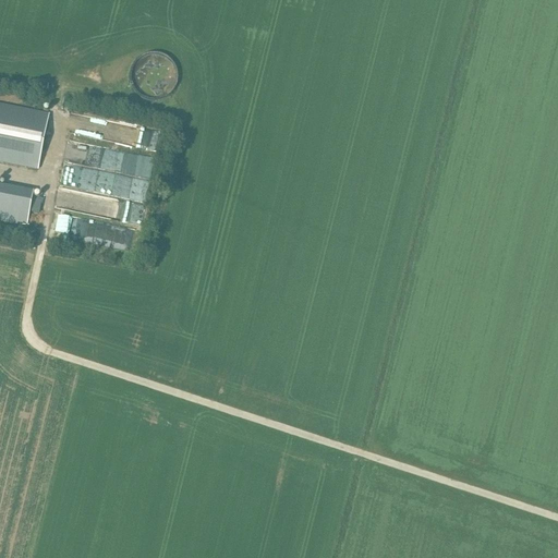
[(179,85),(159,51),(131,68),(150,102),(179,85)]
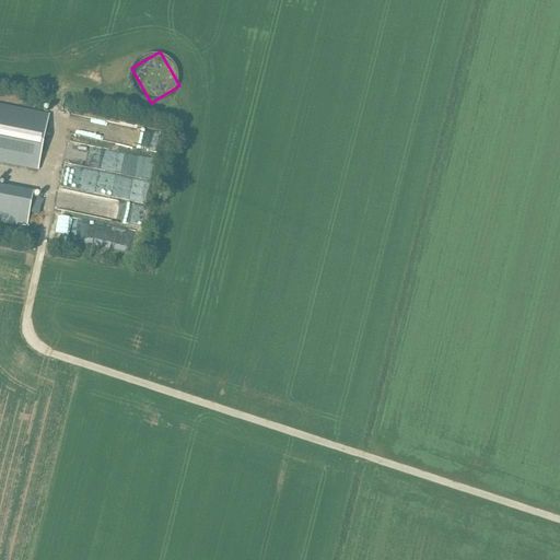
[(49,115),(0,105),(0,162),(38,170),(49,115)]
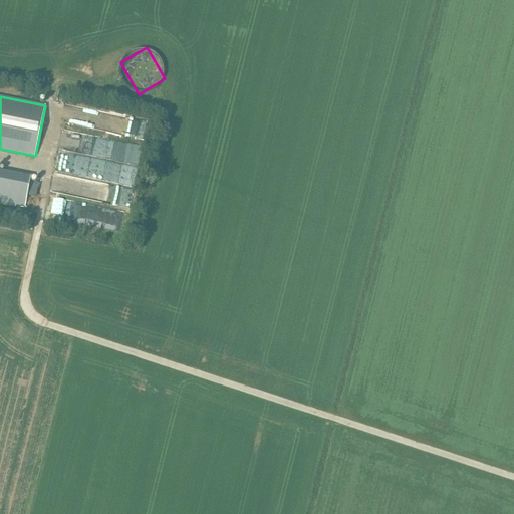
[(124,117),(67,103),(63,120),(120,134),(124,117)]
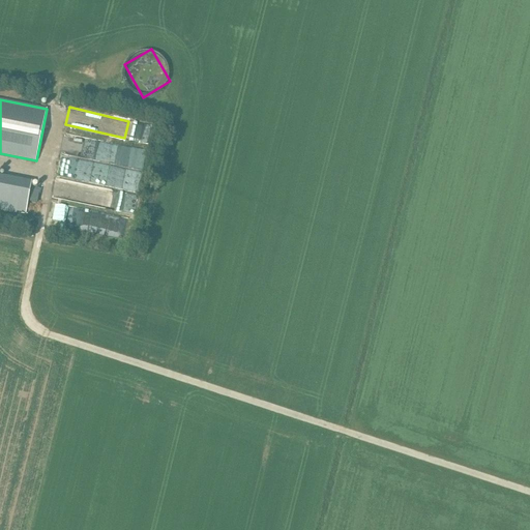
[(0,210),(15,213),(16,211),(26,213),(32,182),(0,175),(0,210)]
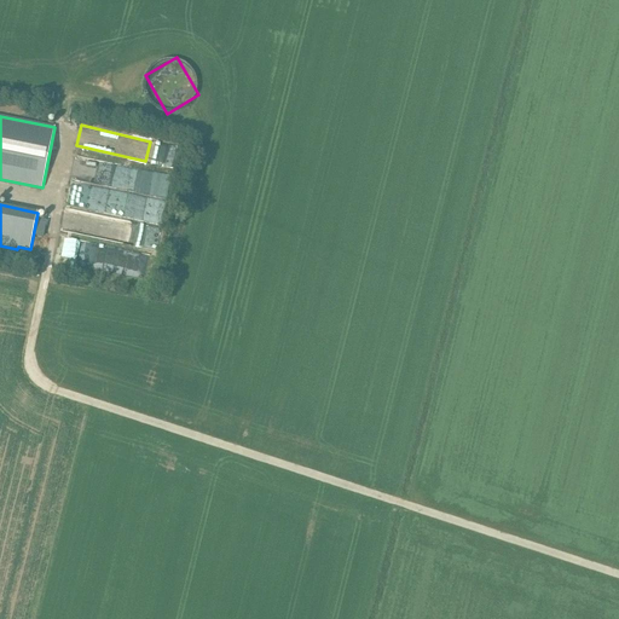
[(161,223),(80,213),(77,237),(158,248),(161,223)]
